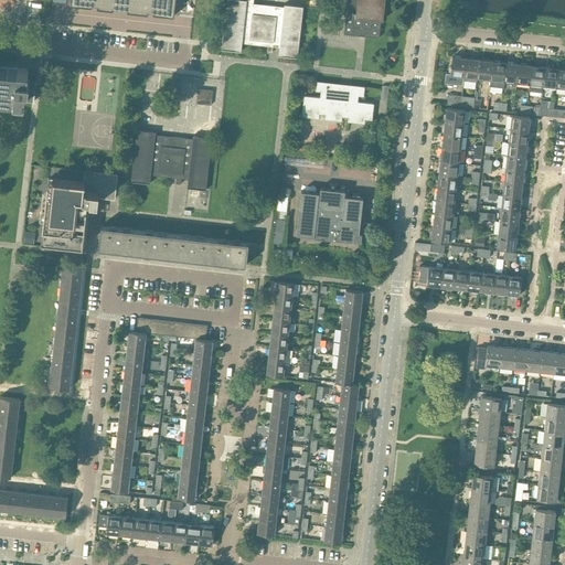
[(71,0),(71,4),(92,7),(92,6),(97,6),(97,8),(113,10),(114,8),(128,10),(127,11),(136,12),(148,13),(148,12),(153,12),(153,13),(174,16),(174,12),(176,0),(71,0)]
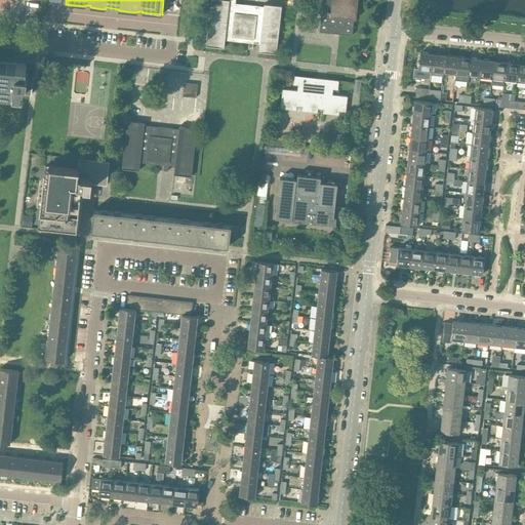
[(258,50),(258,51),(276,53),(276,52),(275,52),(281,6),(282,5),(264,3),(264,4),(264,6),(235,3),(235,0),(211,0),(207,45),(206,45),(224,47),(224,46),(225,39),(249,42),(248,47),(252,48),(253,42),(259,43),(258,50)]
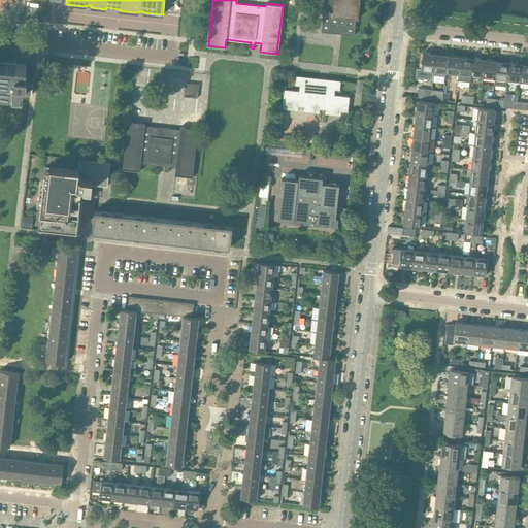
[(324,0),(322,32),(341,34),(355,35),(357,19),(358,19),(360,0),(324,0)]
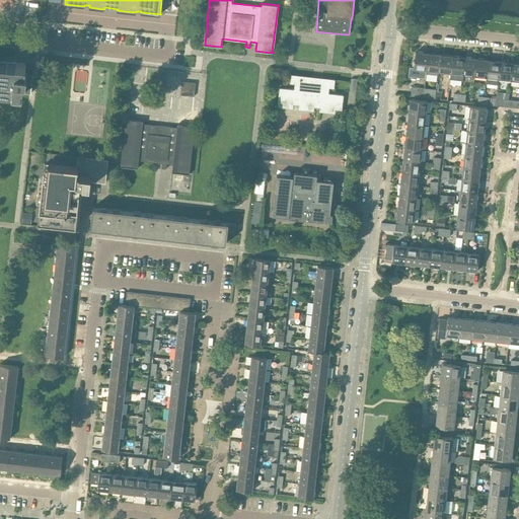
[(426,69),(428,53),(416,52),(413,75),(418,75),(420,69),(426,69)]
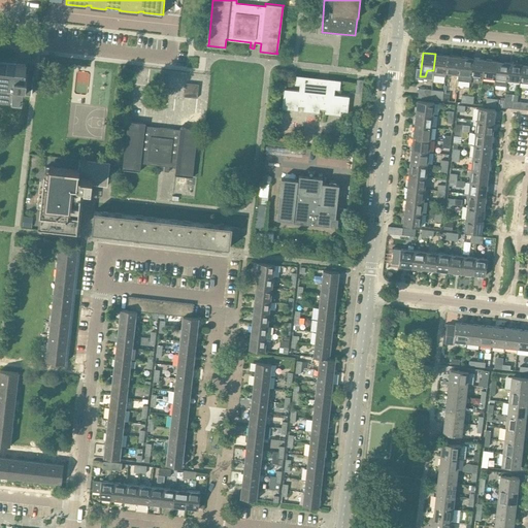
[(448,56),(435,54),(433,70),(446,72),(448,56)]
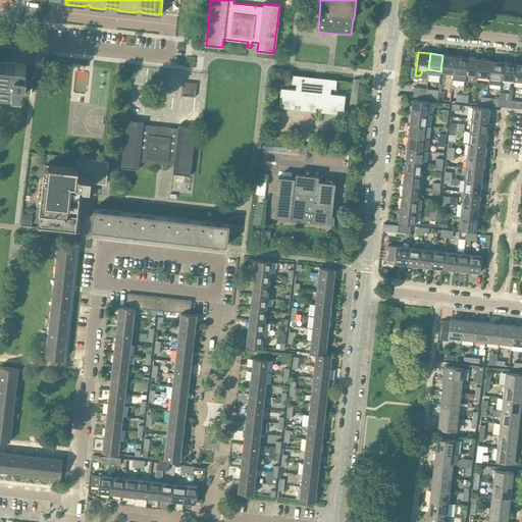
[(455,56),(442,55),(440,71),(453,72),(455,56)]
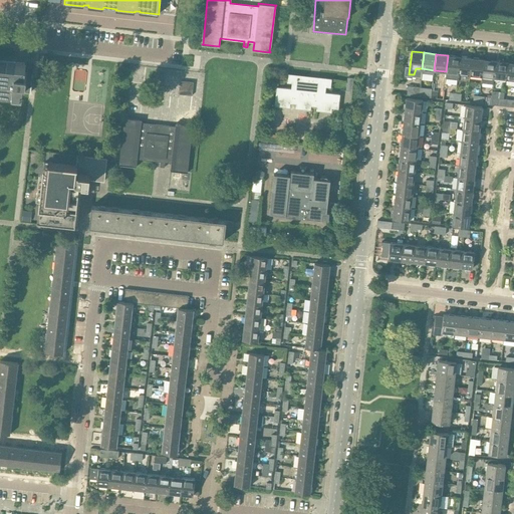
[(460,56),(448,55),(446,71),(458,72),(460,56)]
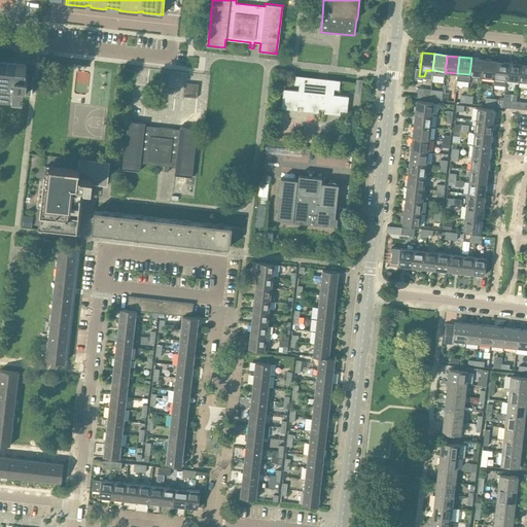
[(484,60),(471,58),(469,74),(482,76),(484,60)]
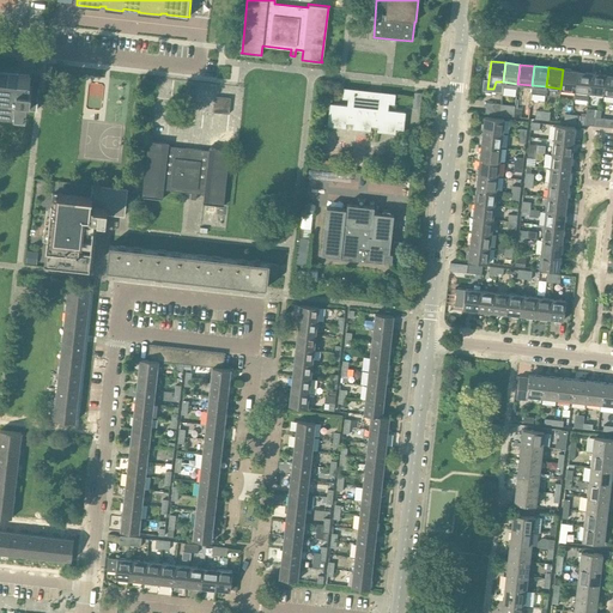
[(577,71),(563,70),(560,89),(575,90),(577,71)]
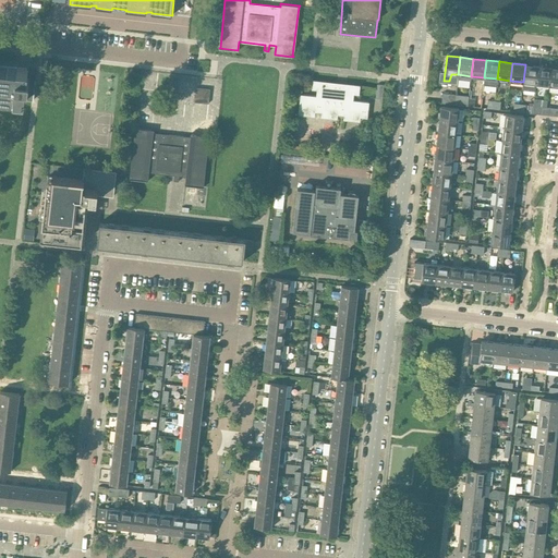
[(0,96),(25,99),(25,98),(33,99),(33,100),(34,100),(36,77),(36,76),(36,72),(37,70),(35,70),(28,69),(27,69),(0,64),(0,96)]
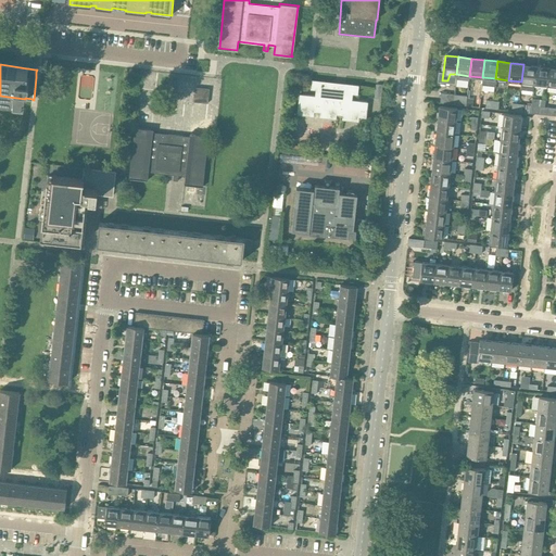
[(535,65),(523,64),(521,81),(534,83),(535,65)]
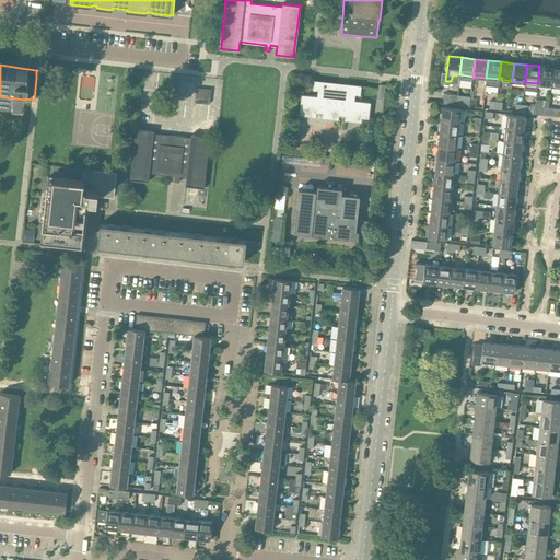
[(552,68),(539,66),(538,83),(551,85),(552,68)]
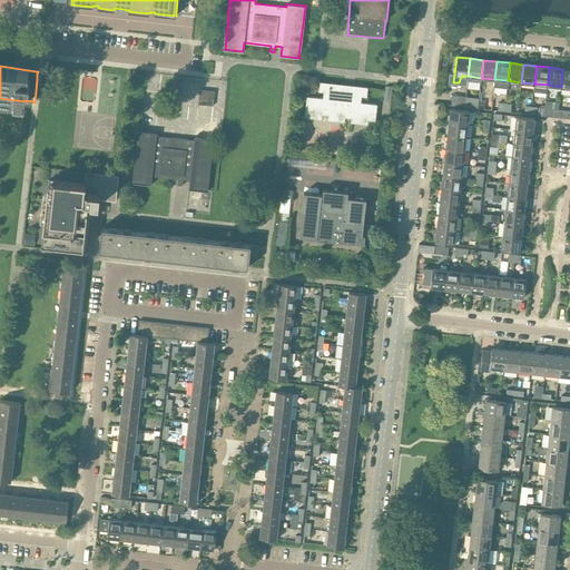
[(375,120),(377,105),(361,102),(362,96),(367,97),(369,87),(321,81),(320,91),(325,92),(324,98),(307,96),(305,117),(322,118),(322,115),(327,116),(327,119),(344,121),(344,117),(351,118),(351,121),(367,124),(369,119),(375,120)]
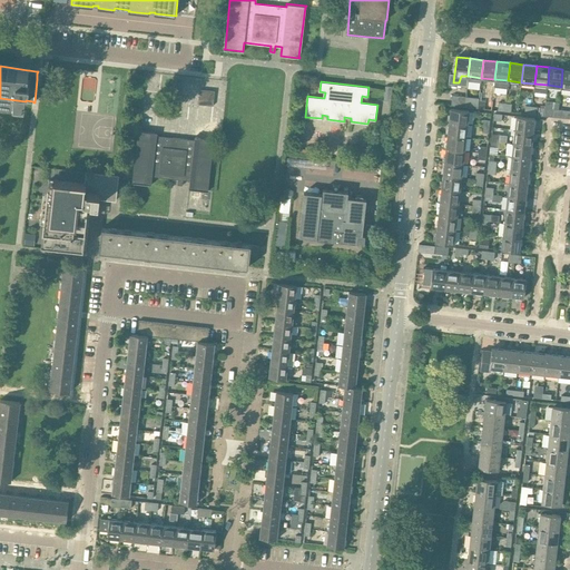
[(200,89),(198,105),(213,106),(214,91),(200,89)]
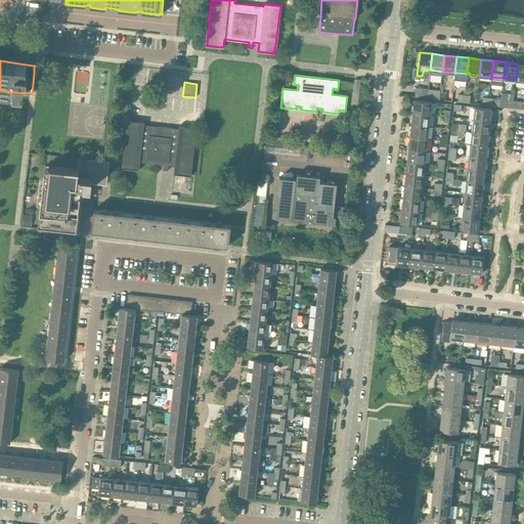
[(416,87),(415,96),(427,98),(428,93),(428,89),(416,87)]
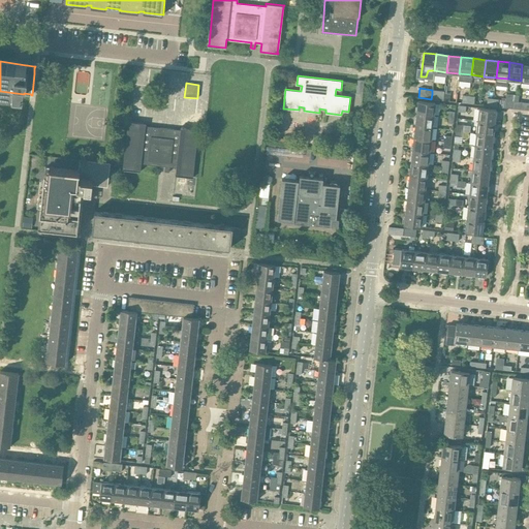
[(432,94),(431,99),(443,101),(444,93),(444,91),(439,91),(439,93),(438,93),(438,94),(432,94)]
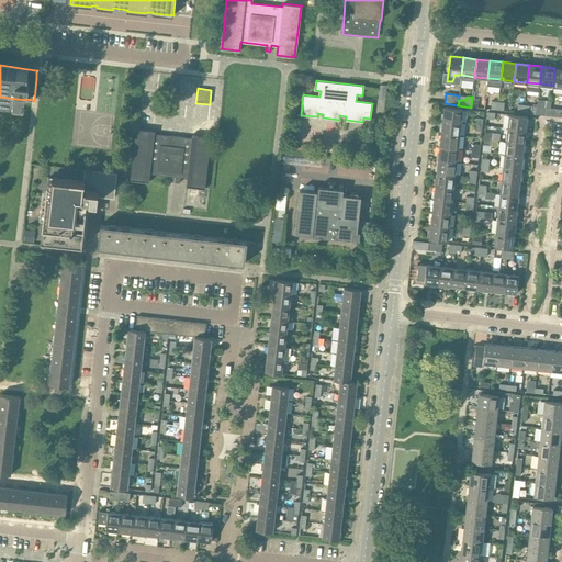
[(442,120),(461,122),(462,109),(444,107),(442,120)]
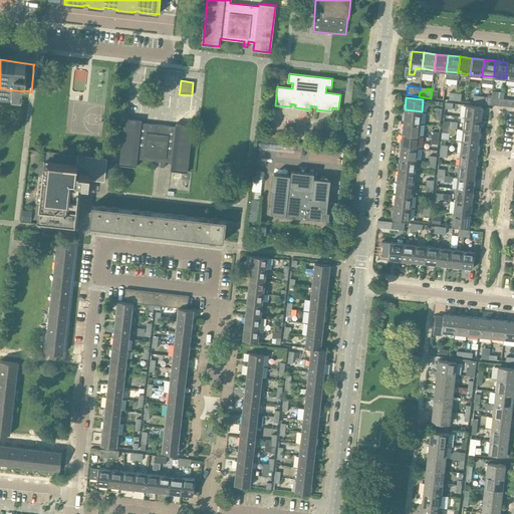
[(513,99),(504,98),(503,105),(513,106),(513,99)]
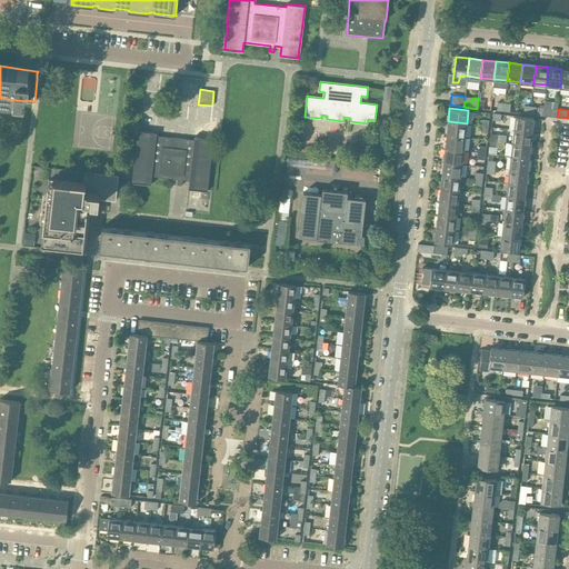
[(532,131),(533,118),(516,116),(513,129),(532,131)]
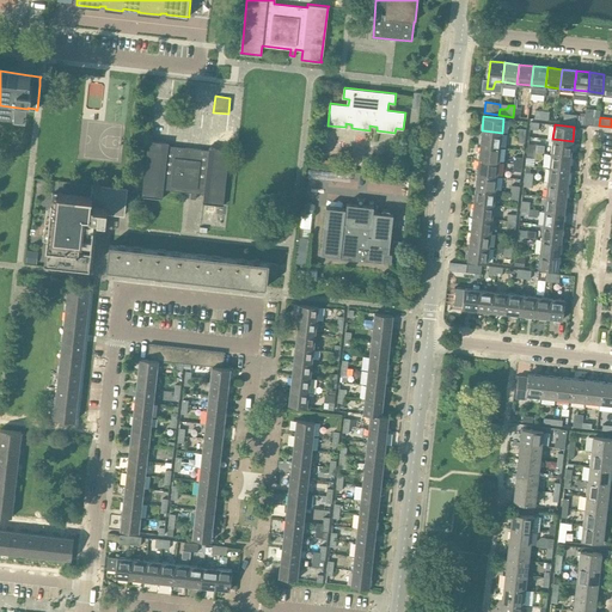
[(500,147),(502,133),(482,130),(481,145),(500,147)]
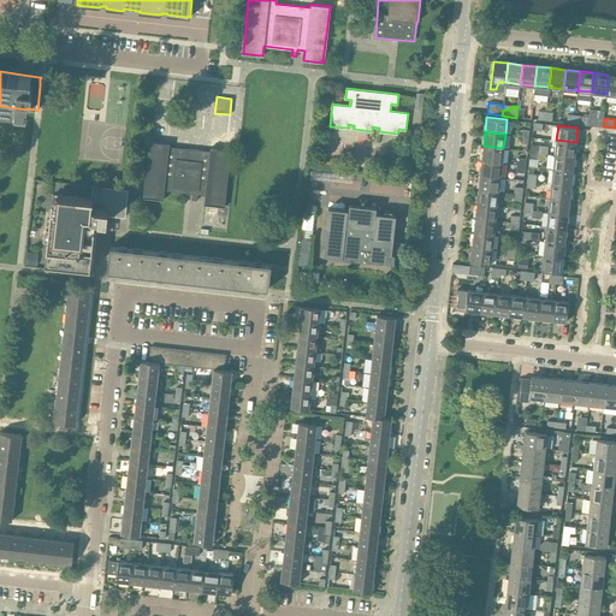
[(575,157),(576,142),(556,140),(555,154),(575,157)]
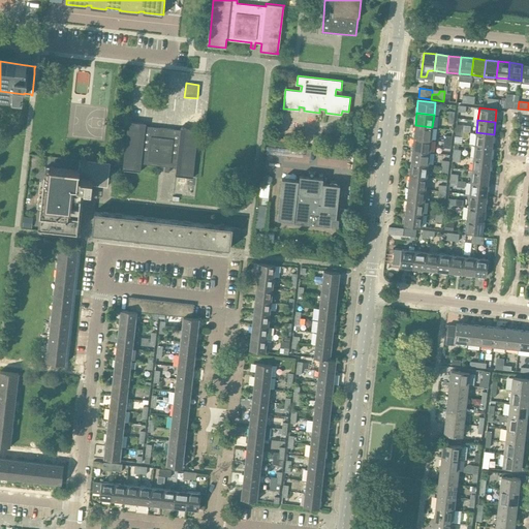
[(175,176),(193,178),(193,177),(192,177),(197,130),(198,130),(198,129),(180,127),(180,128),(181,128),(181,130),(145,126),(146,124),(146,123),(127,121),(127,122),(128,122),(123,168),(122,168),(122,169),(141,172),(141,170),(139,170),(141,163),(165,166),(164,172),(169,172),(169,166),(177,167),(176,175),(175,175),(175,176)]
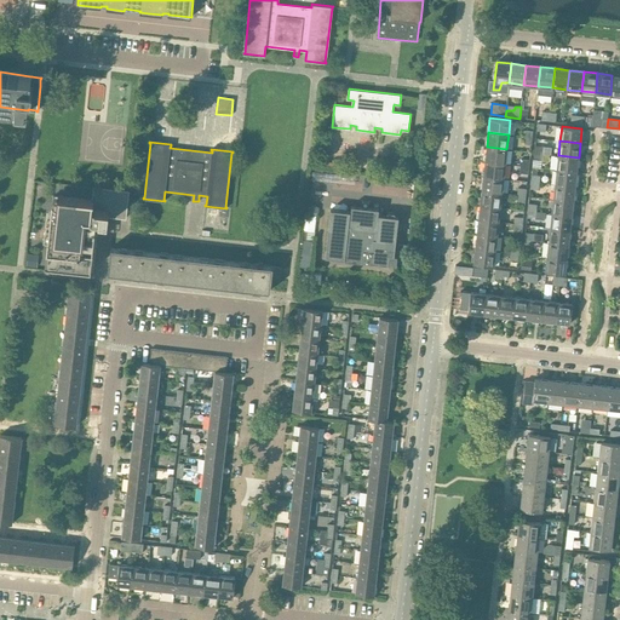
[(505,164),(506,149),(487,147),(484,161),(505,164)]
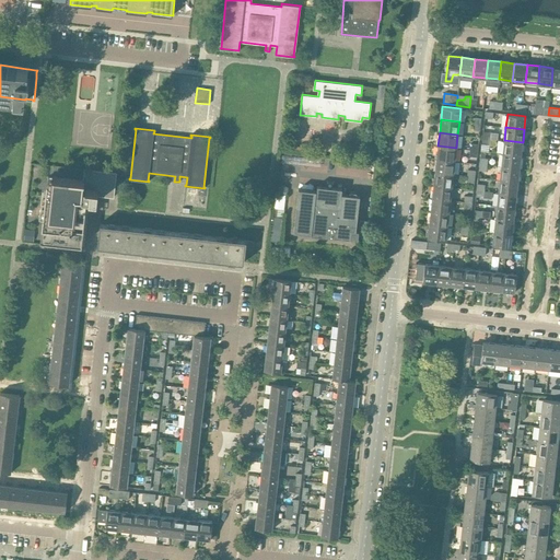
[(521,155),(523,142),(504,140),(503,153),(521,155)]
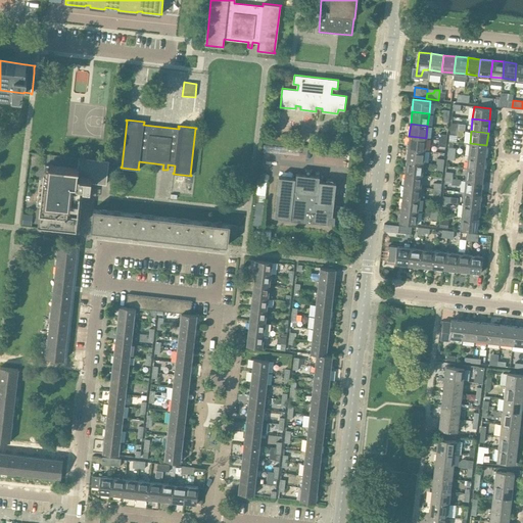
[(409,136),(408,148),(425,150),(426,138),(409,136)]
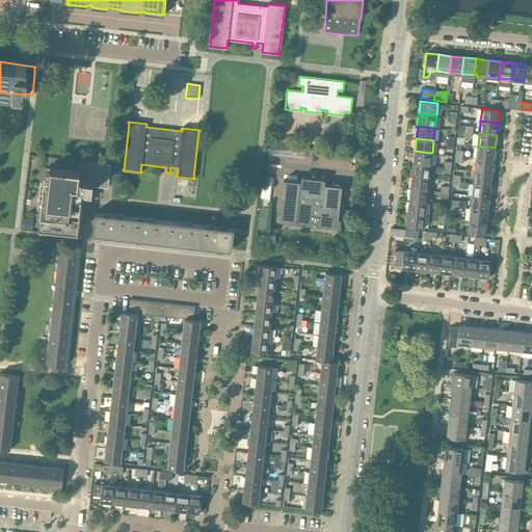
[(494,160),(495,148),(478,145),(476,158),(494,160)]
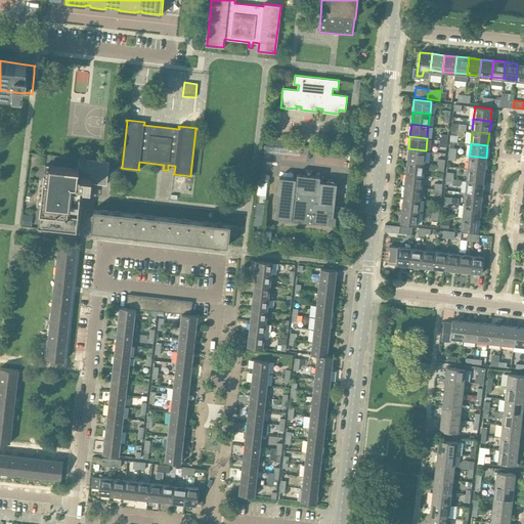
[(424,163),(426,150),(408,148),(407,161),(424,163)]
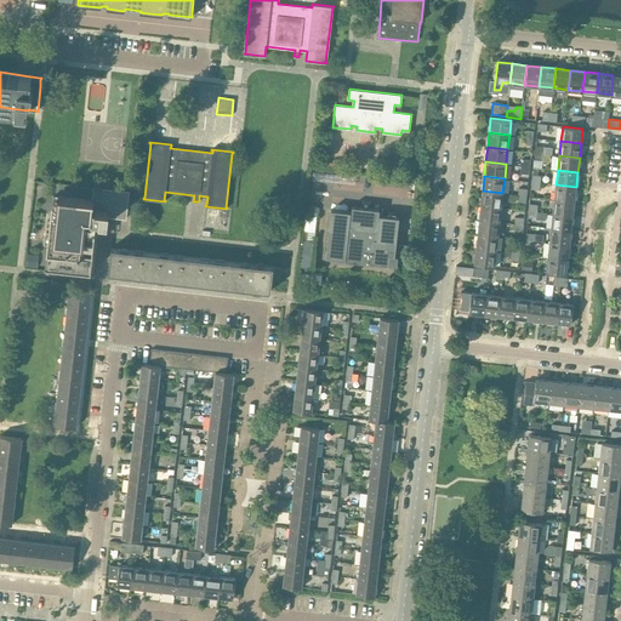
[(574,201),(576,187),(556,184),(554,199),(574,201)]
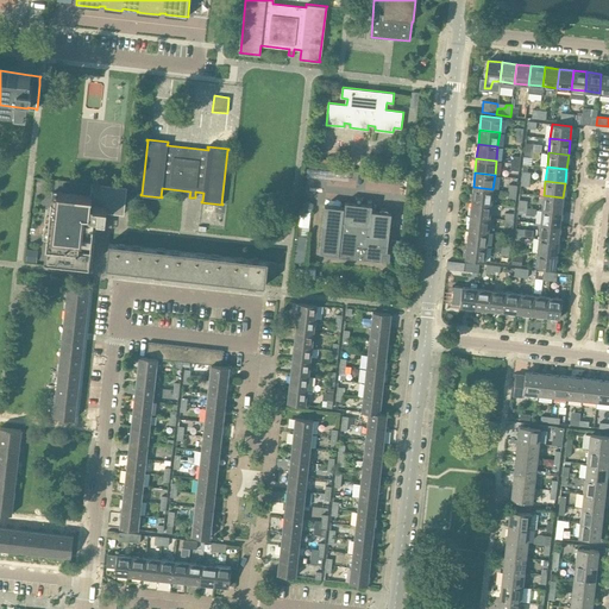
[(90,195),(58,192),(58,193),(52,193),(52,198),(51,198),(48,234),(46,246),(45,253),(46,253),(45,259),(44,259),(44,261),(89,267),(92,248),(90,248),(94,224),(102,225),(102,226),(105,226),(106,213),(124,214),(126,188),(92,184),(90,195)]
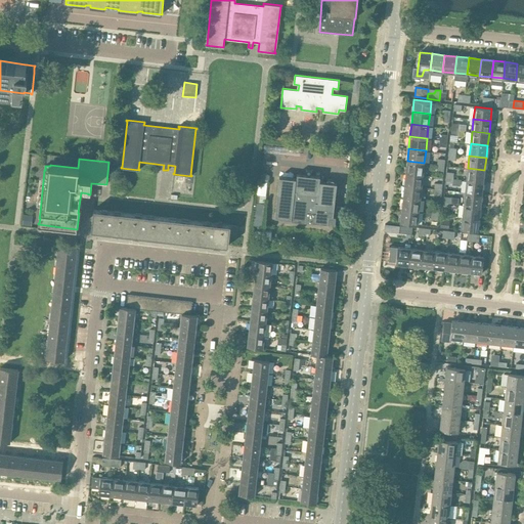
[(423,175),(424,163),(407,161),(405,173),(423,175)]
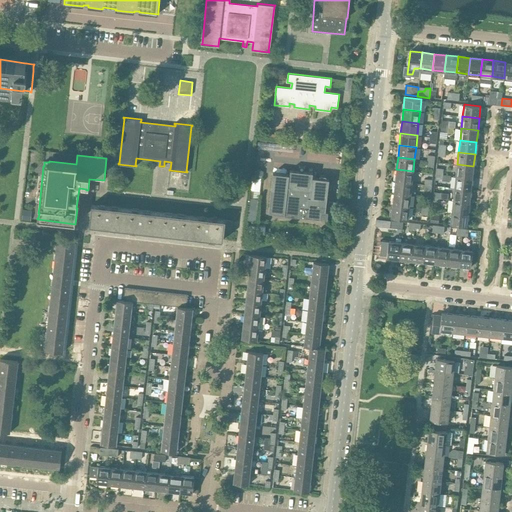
[(472,178),(473,166),(457,164),(456,176),(472,178)]
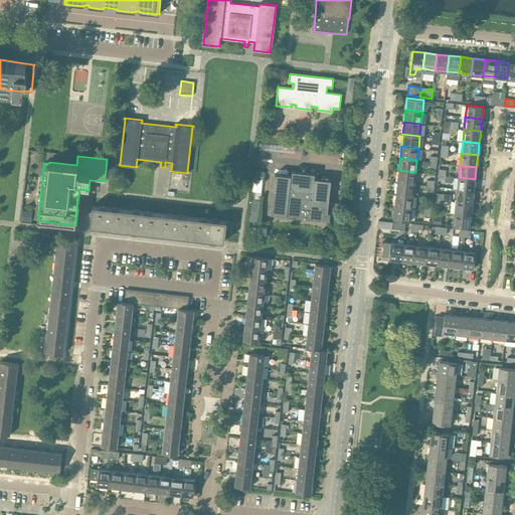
[(329,219),(330,212),(327,211),(331,180),(314,178),(315,173),(306,172),(306,168),(301,167),(301,172),(292,171),(291,176),(291,175),(275,173),(270,213),(286,214),(286,216),(300,217),(300,216),(301,216),(329,219)]
